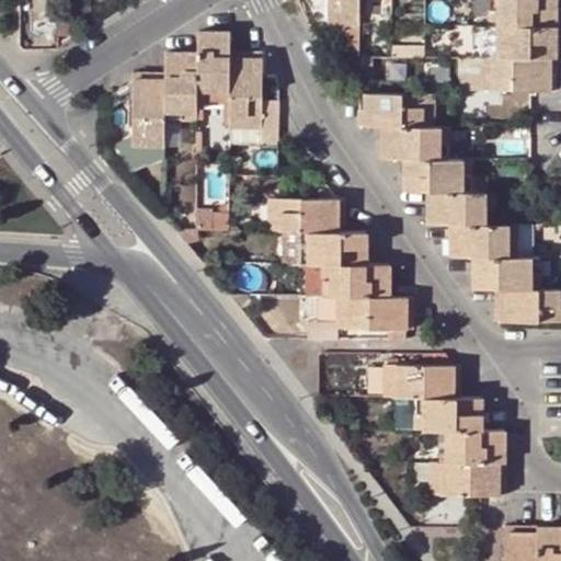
[(325,0),(325,22),(339,21),(339,56),(359,57),(358,0),(325,0)]
